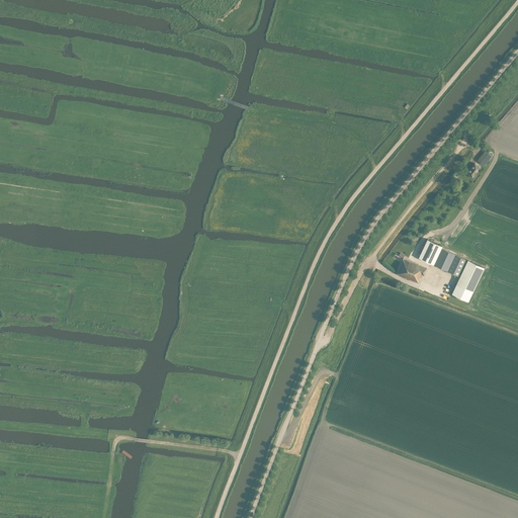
[(486,150),(478,160),(484,165),(492,155),(486,150)]
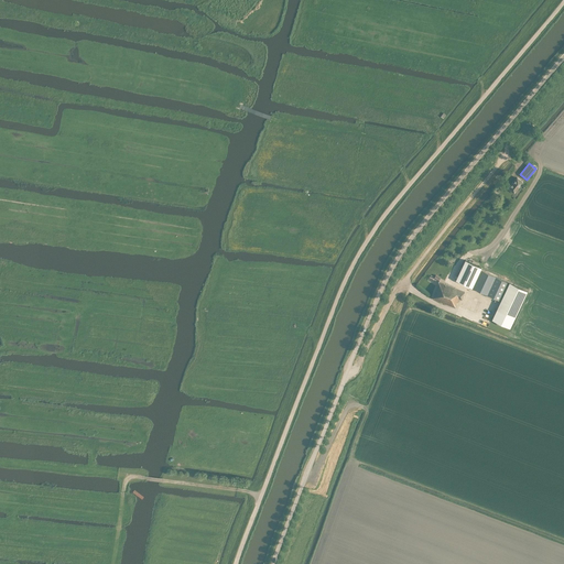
[(523,182),(517,177),(508,188),(514,193),(519,186),(520,186),(521,186),(522,185),(522,184),(521,183),(523,182)]
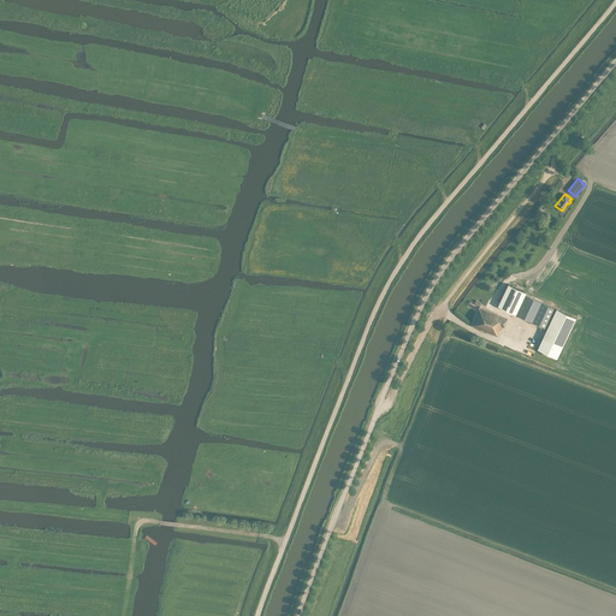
[(545,327),(555,308),(525,294),(526,292),(508,283),(497,306),(545,327)]
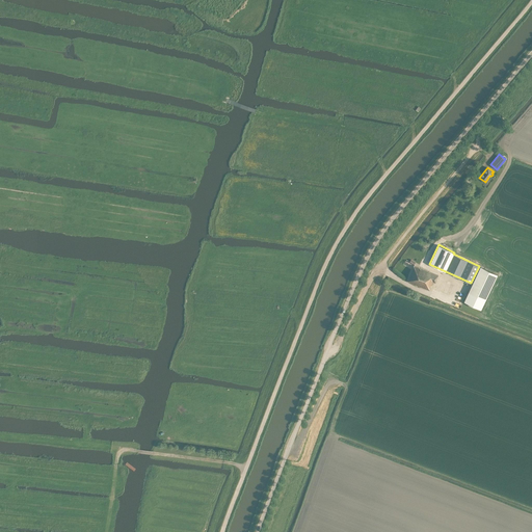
[(414,265),(407,281),(429,289),(430,285),(431,285),(433,281),(435,282),(439,274),(414,265)]
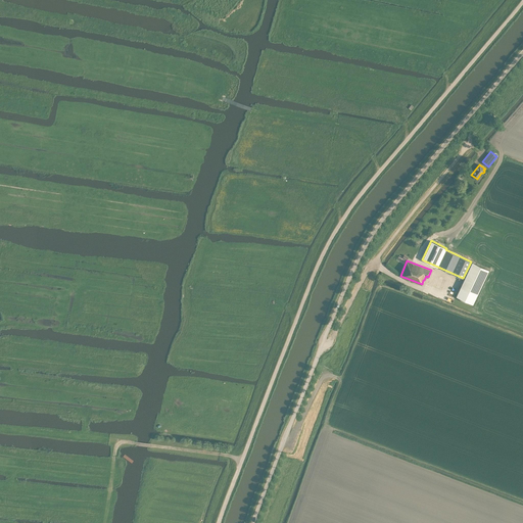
[(473,262),(457,295),(473,303),(489,269),(473,262)]
